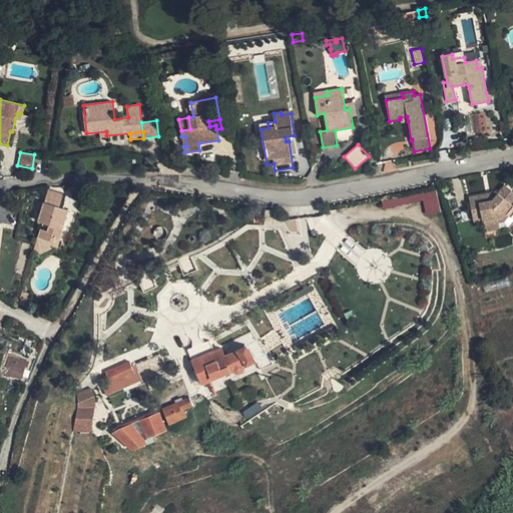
[(477,194),(461,196),(466,219),(474,218),(475,223),(491,220),(490,217),(500,213),(502,211),(507,216),(512,209),(512,205),(509,201),(512,195),(501,184),(493,193),(491,191),(488,194),(490,199),(479,201),(477,194)]
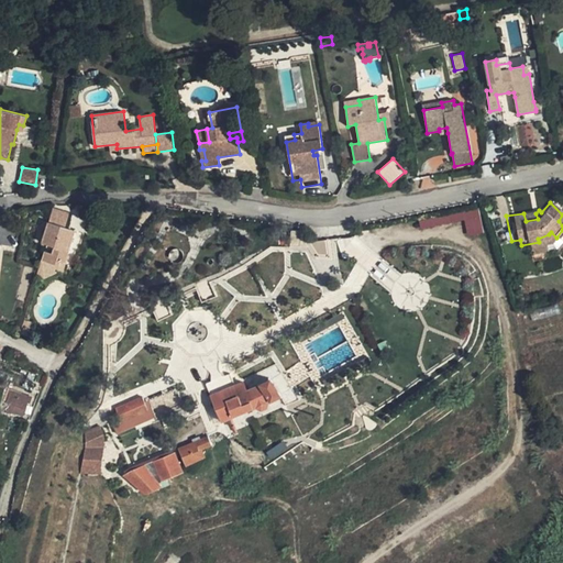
[(53,208),(48,223),(65,228),(69,212),(53,208)]
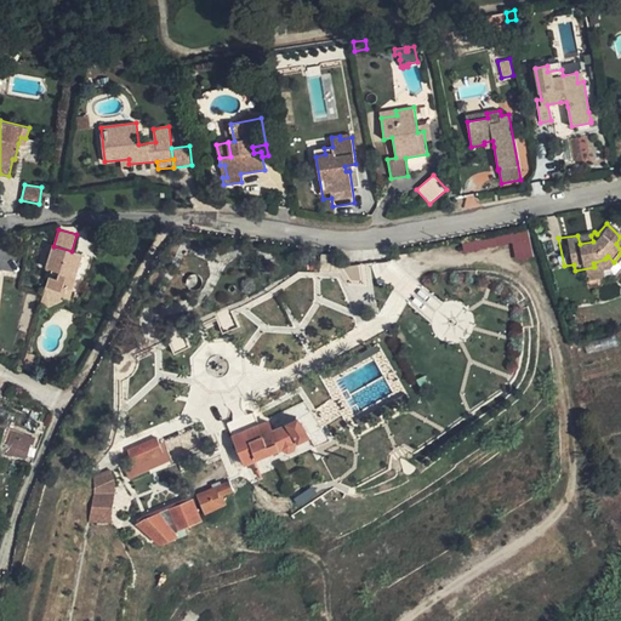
[(463,254),(512,244),(516,261),(534,257),(528,231),(461,244),(463,254)]
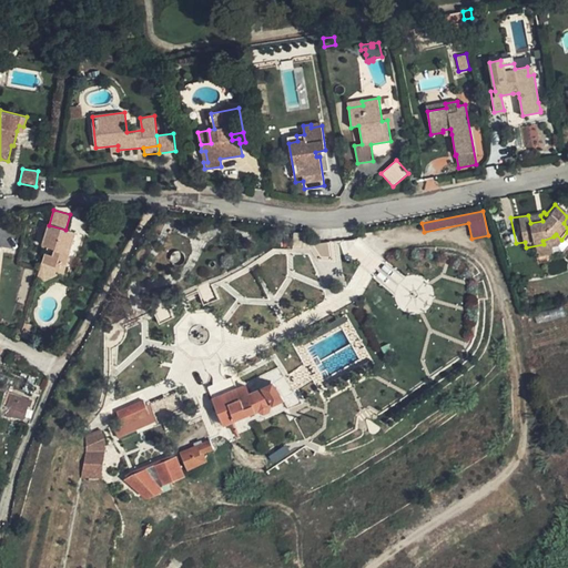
[(66,265),(69,253),(75,233),(66,230),(49,225),(43,245),(48,246),(42,263),(60,267),(61,263),(66,265)]
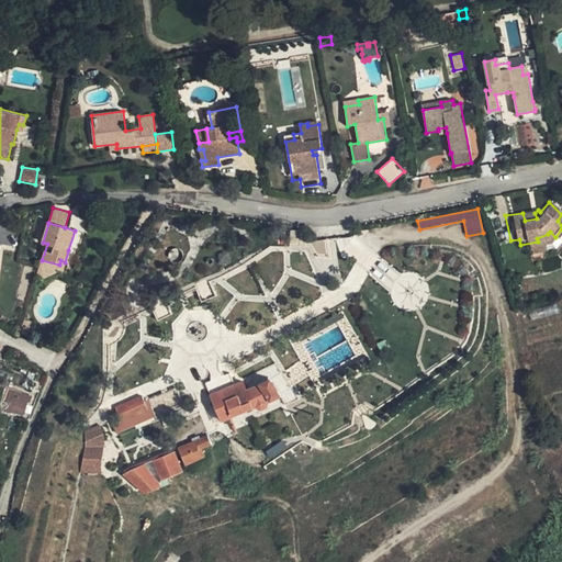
[(538,242),(520,245),(521,254),(552,249),(553,250),(561,245),(555,237),(550,232),(548,234),(537,238),(538,242)]
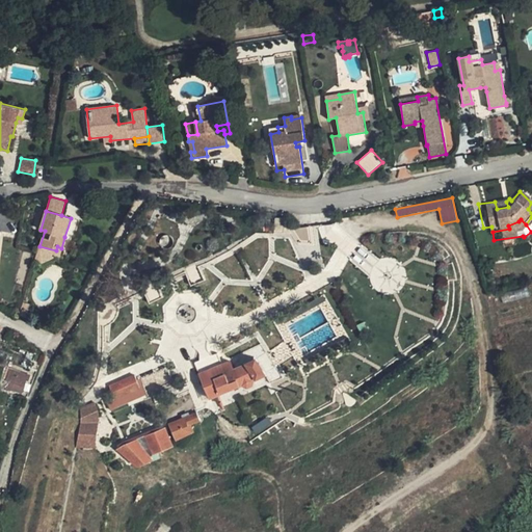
[(57,246),(56,250),(40,246),(34,262),(42,264),(54,259),(60,256),(63,248),(57,246)]
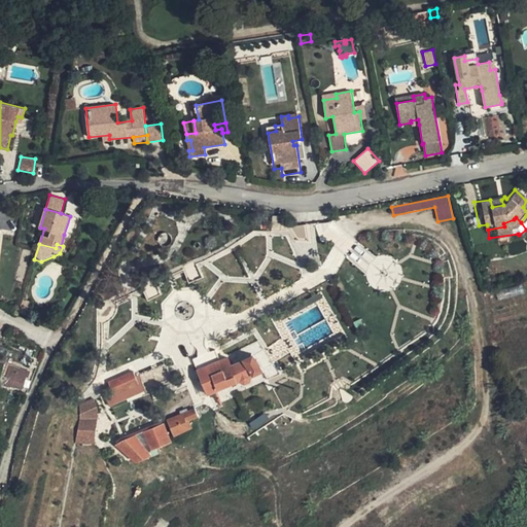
[(183,267),(189,280),(199,276),(192,262),(183,267)]
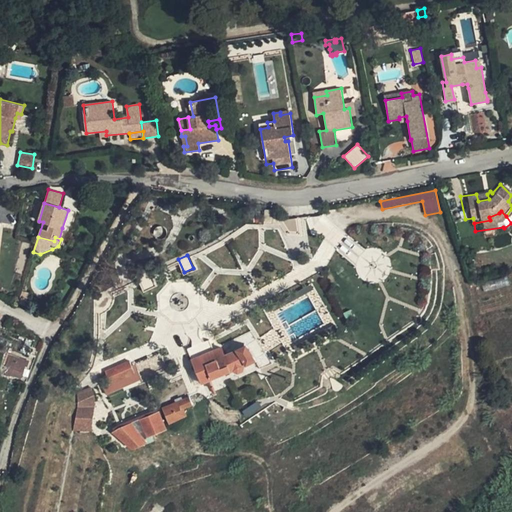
[(22,292),(19,304),(25,306),(29,294),(22,292)]
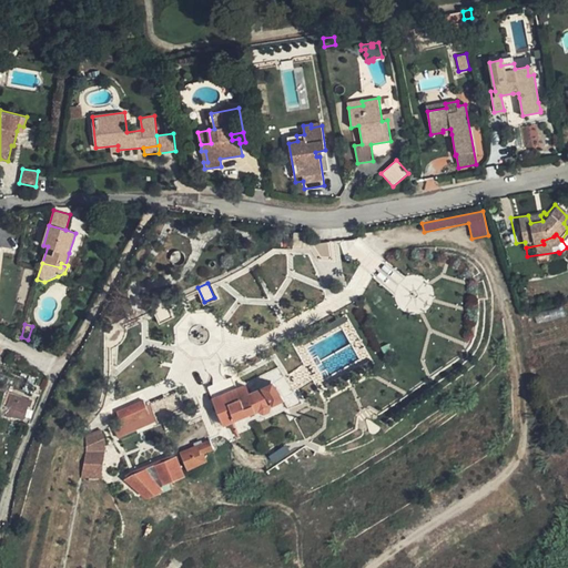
[(0,382),(32,395),(38,378),(0,364),(0,382)]
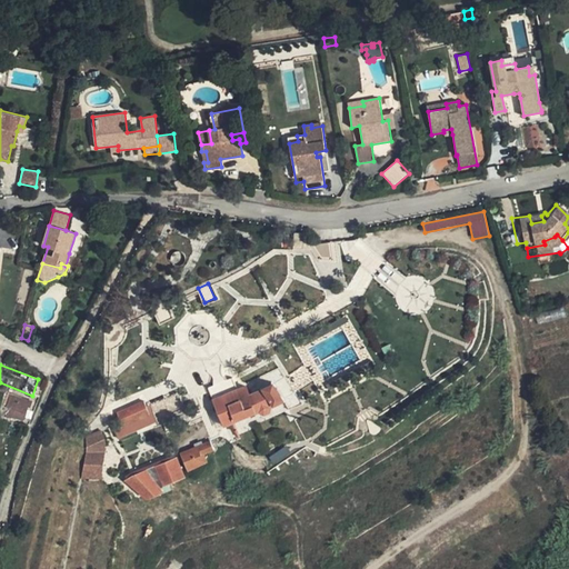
[(216,399),(213,400),(225,426),(279,402),(271,386),(249,396),(245,387),(237,390),(233,380),(212,390),(216,399)]
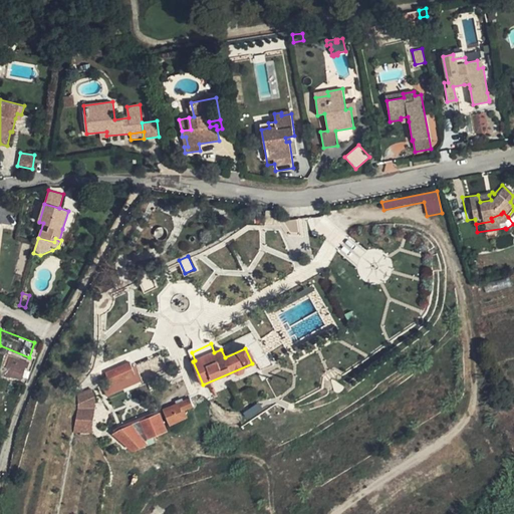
[(4,374),(22,380),(26,367),(28,368),(29,362),(9,356),(6,367),(6,368),(4,374)]
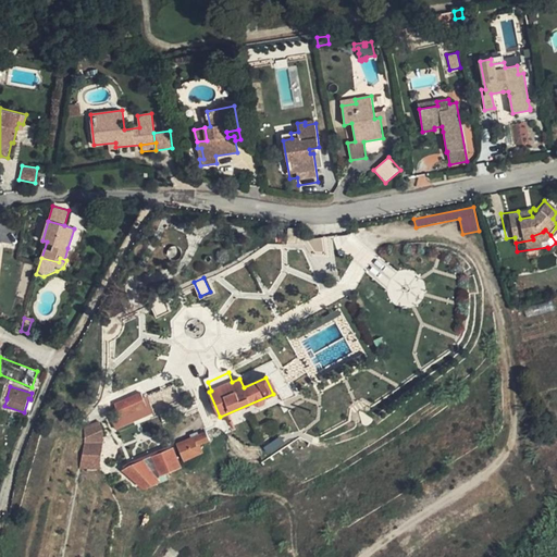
[(141,393),(116,404),(116,431),(155,413),(141,393)]
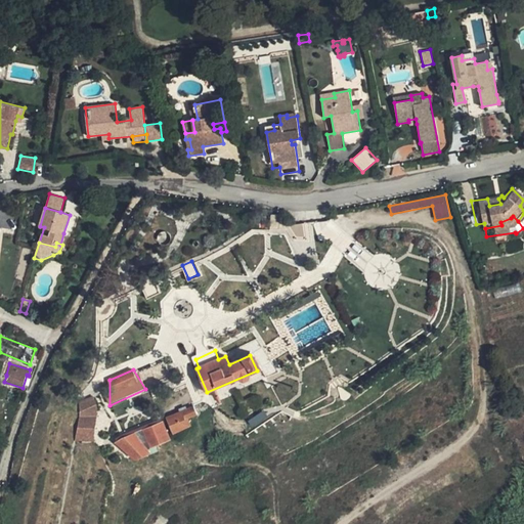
[(98,400),(81,397),(75,439),(92,442),(98,400)]
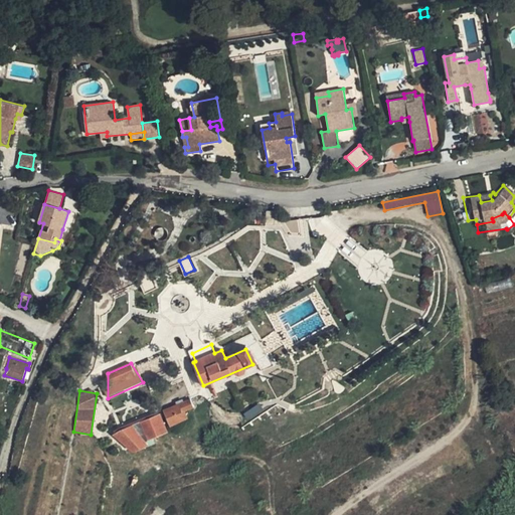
[(189,398),(164,409),(171,425),(184,419),(181,413),(193,408),(189,398)]
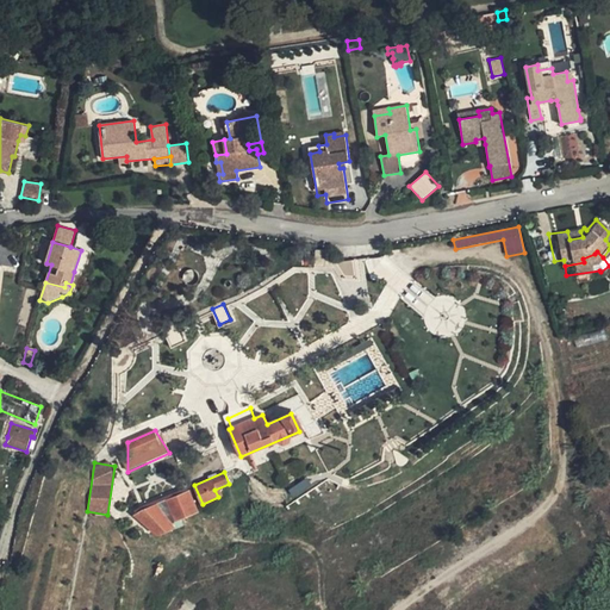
[(185,489),(162,498),(170,517),(192,508),(185,489)]
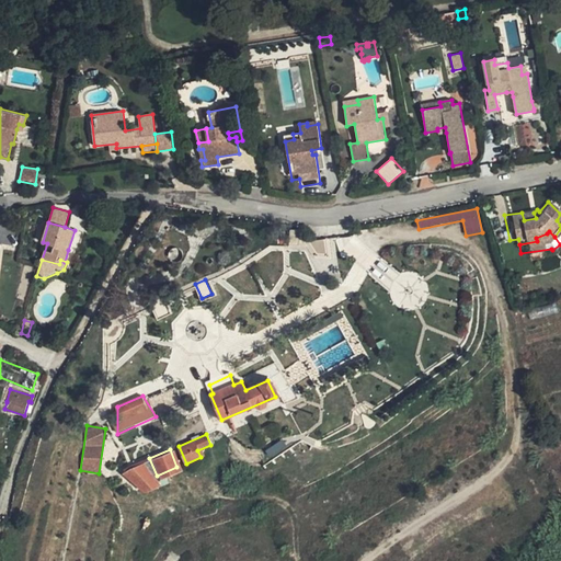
[(136,464),(122,473),(144,492),(157,481),(136,464)]
